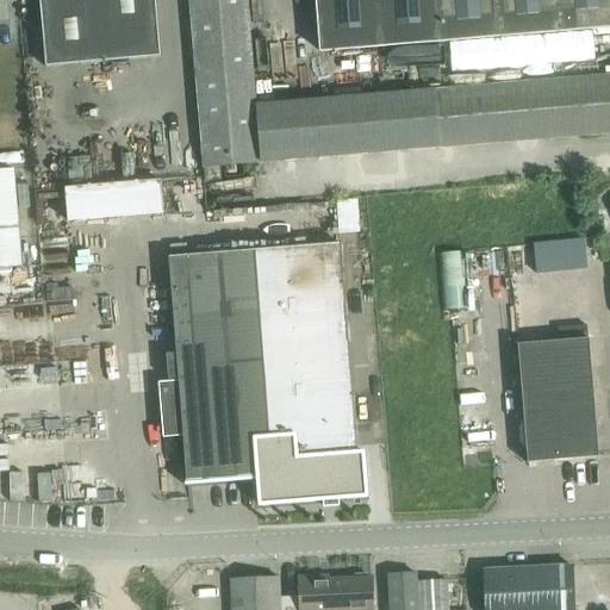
[(159,57),(153,0),(38,0),(45,67),(159,57)]
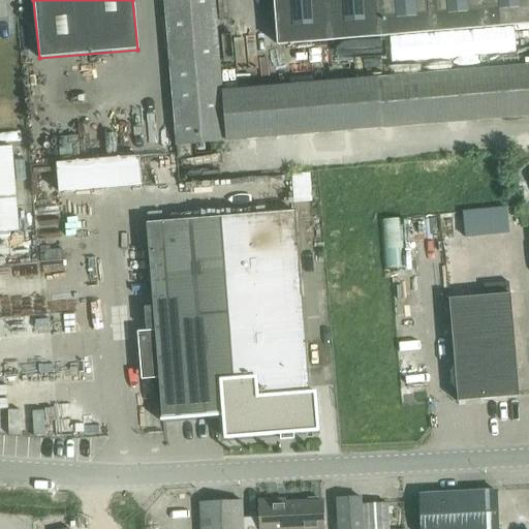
[(218,67),(212,0),(162,0),(170,94),(219,90),(218,67)]
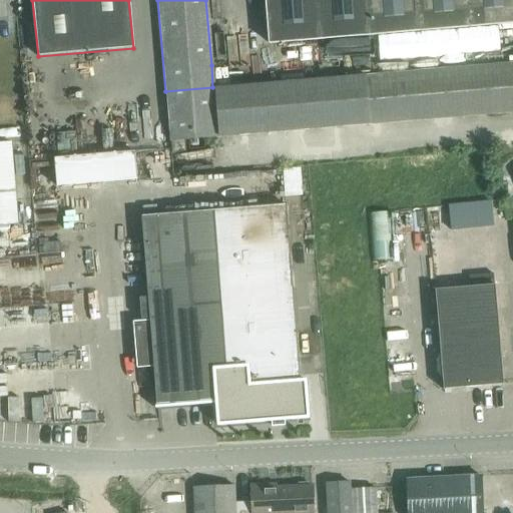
[(512,0),(264,0),(268,42),(512,23),(512,0)]
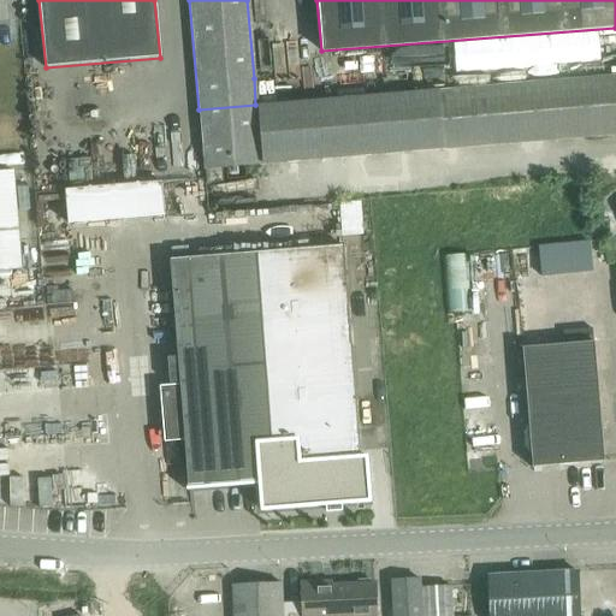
[(615,76),(591,78),(596,136),(615,134),(615,76)]
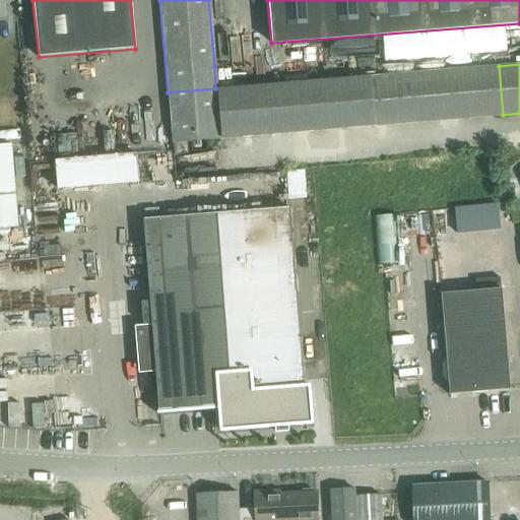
[(499,66),(468,69),(472,118),(503,115),(499,66)]
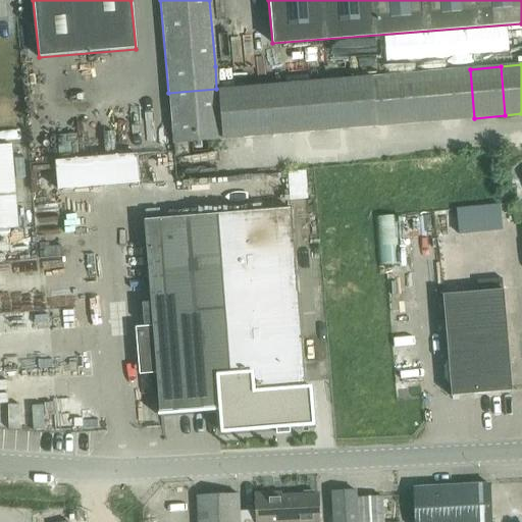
[(470,69),(439,71),(444,120),(474,118),(470,69)]
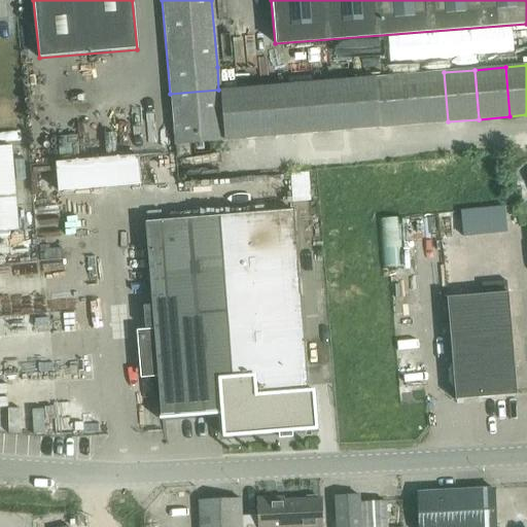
[(444,72),(413,74),(417,125),(448,121),(444,72)]
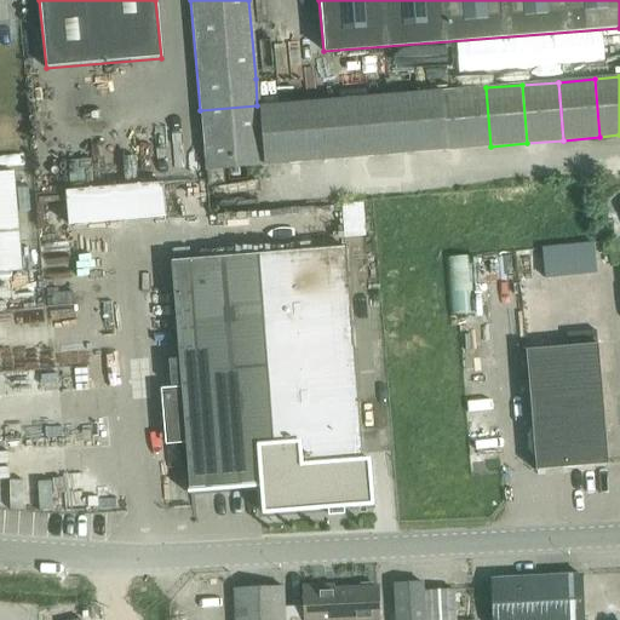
[(486,87),(440,91),(445,150),(491,147),(486,87)]
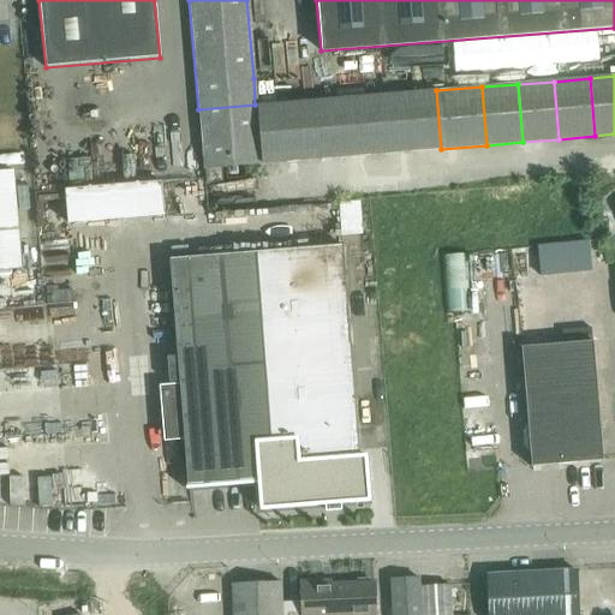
[(436,90),(388,95),(394,153),(441,149),(436,90)]
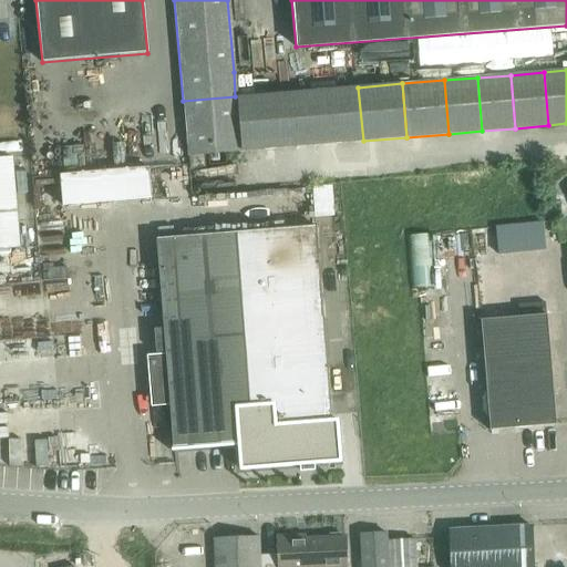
[(358,88),(325,90),(329,144),(363,141),(358,88)]
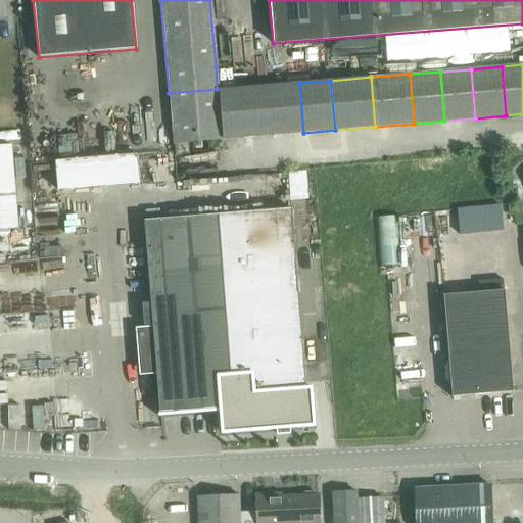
[(270,85),(260,86),(265,136),(303,133),(299,83),(270,85)]
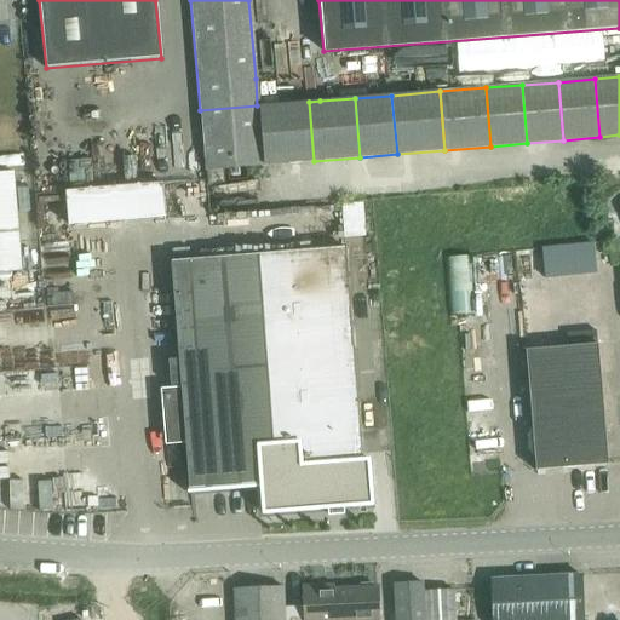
[(279,104),(257,105),(263,165),(314,161),(309,102),(293,103),(279,104)]
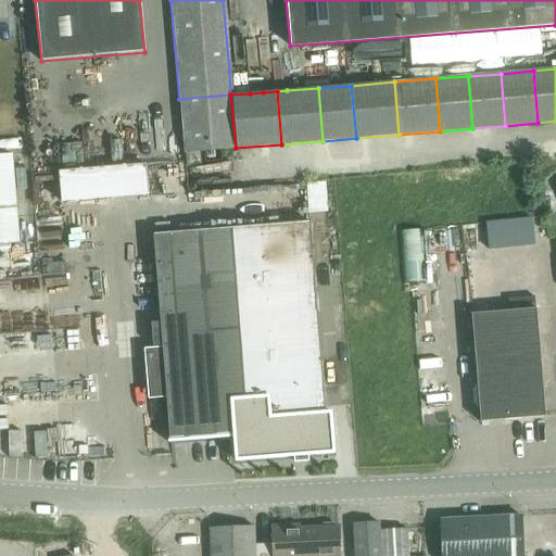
[(230,95),(179,99),(184,152),(185,152),(186,165),(201,164),(200,151),(202,151),(203,162),(223,161),(220,149),(236,148),(230,95)]
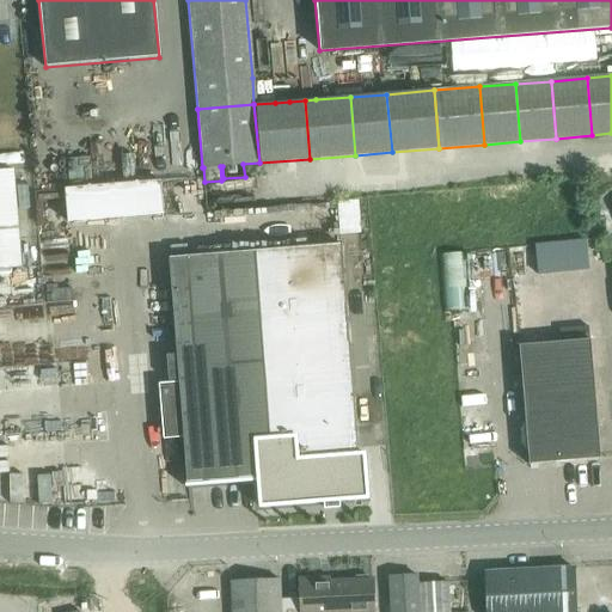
[(193,170),(191,153),(167,157),(165,144),(152,145),(155,175),(193,170)]
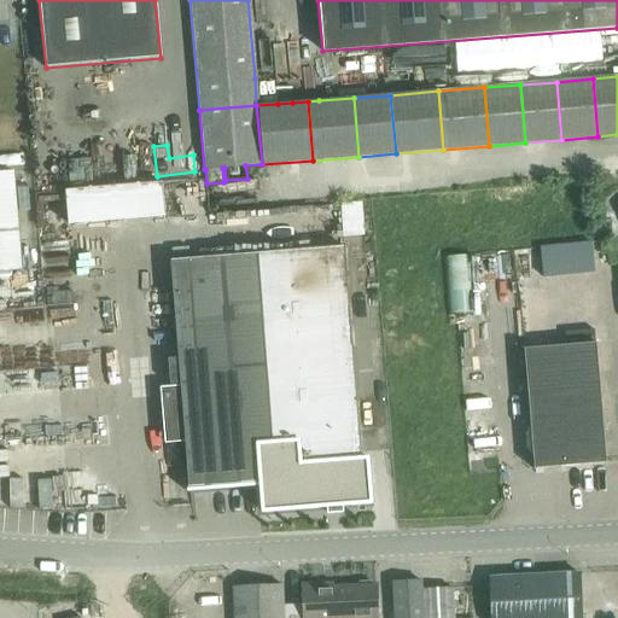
[(157,168),(57,170),(58,209),(158,205),(157,168)]
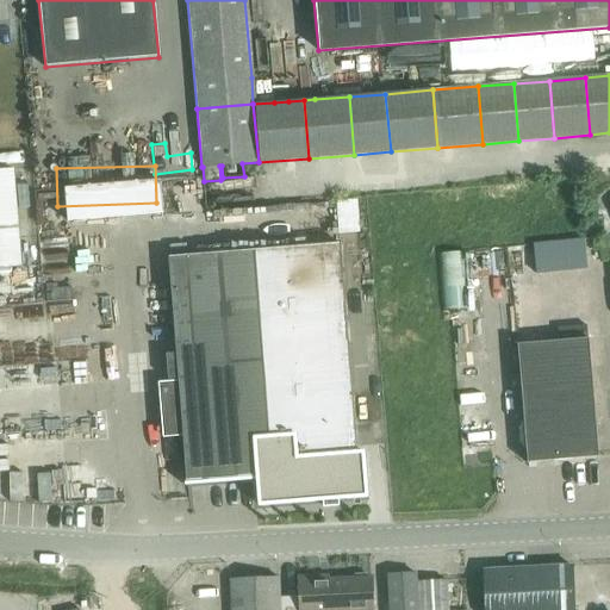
[(0,169),(0,267),(20,266),(12,169),(0,169)]
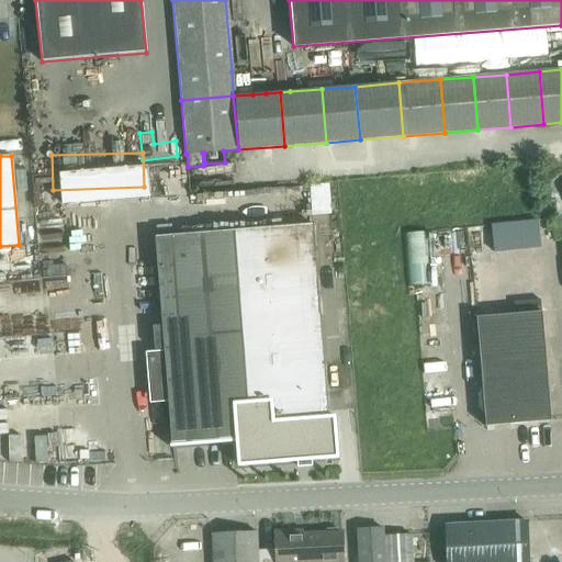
[(536,221),(490,225),(493,253),(539,247),(536,221)]
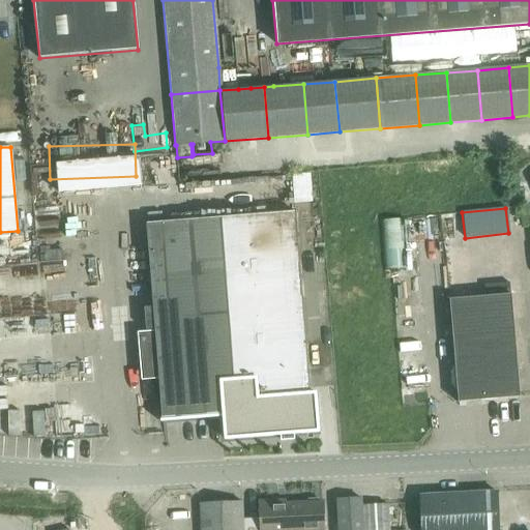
[(152,306),(142,307),(144,329),(154,328),(162,419),(222,415),(224,436),(241,434),(317,428),(315,392),(310,393),(295,211),(146,223),(152,306)]
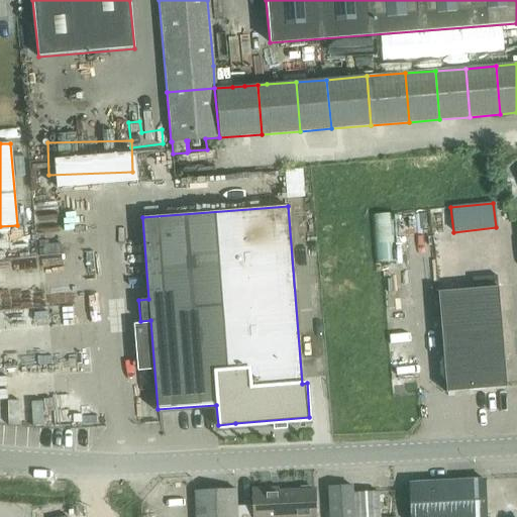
[(33,210),(37,266),(60,264),(55,208),(33,210)]
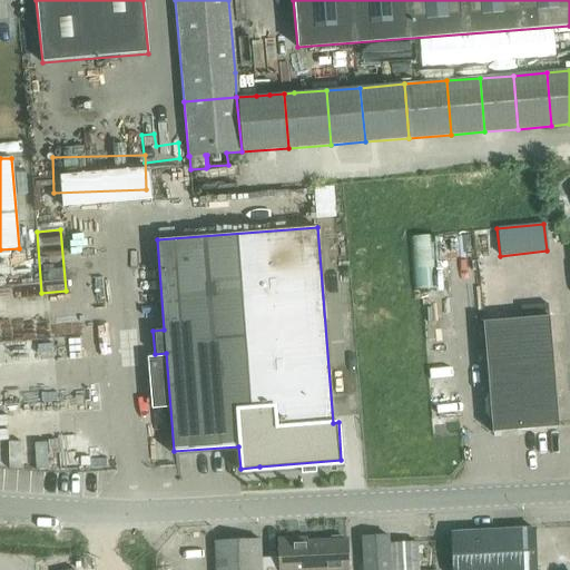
[(547,276),(480,279),(498,471),(562,468),(556,392),(552,364),(547,276)]
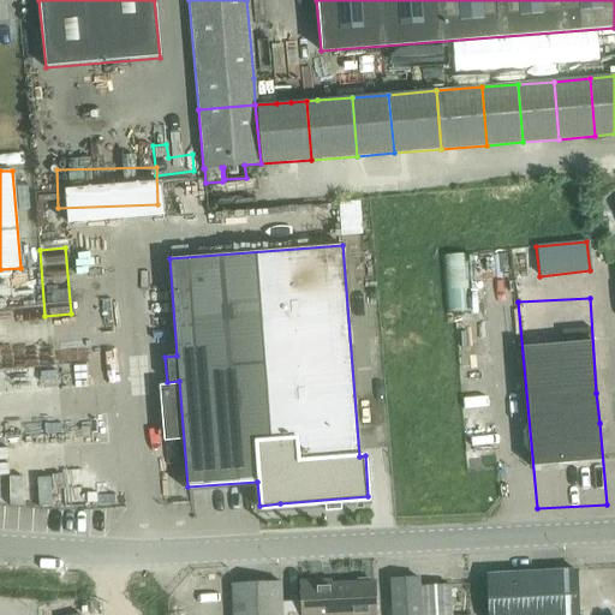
[(466,350),(481,350),(481,315),(465,315),(466,350)]
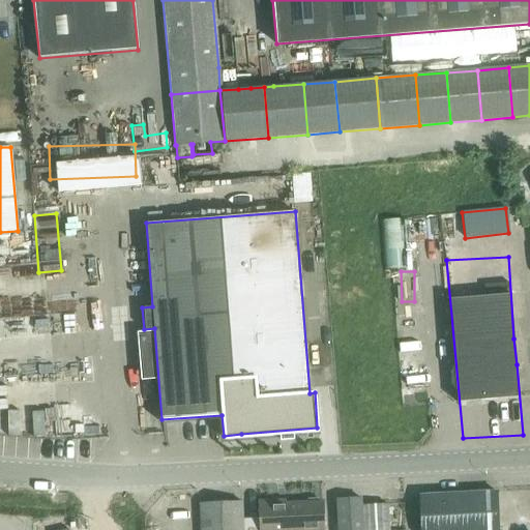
[(39,401),(39,417),(66,417),(66,401),(39,401)]
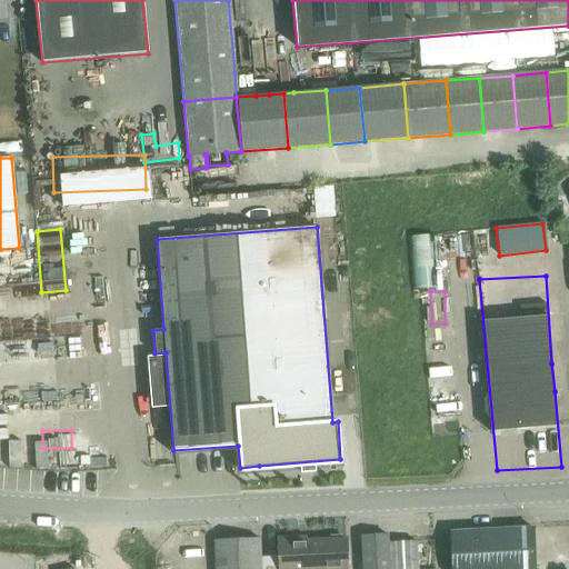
[(51,462),(51,450),(40,450),(41,433),(15,432),(13,461),(51,462)]
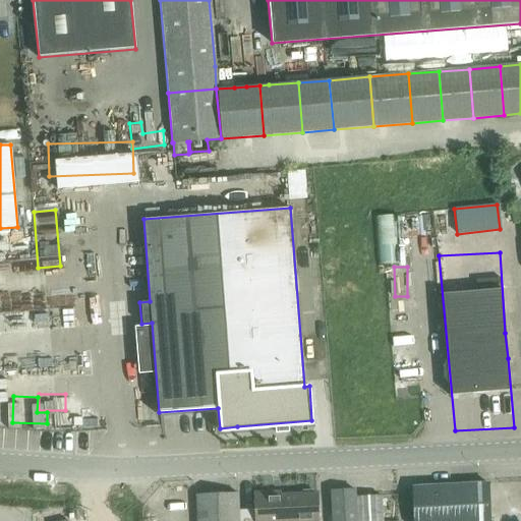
[(413,520),(487,520),(486,482),(412,486),(413,520)]
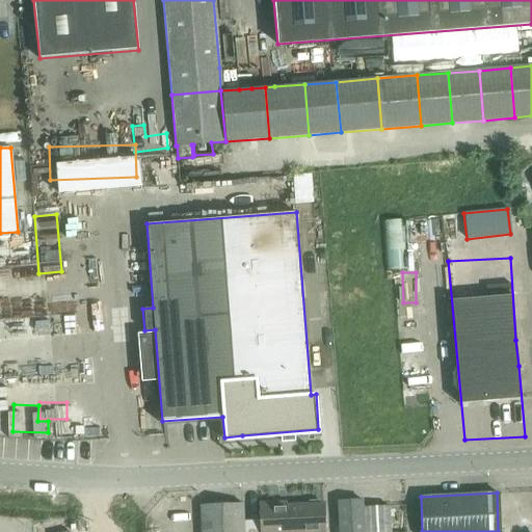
[(338,531),(390,531),(389,505),(363,506),(362,500),(337,501),(338,531)]
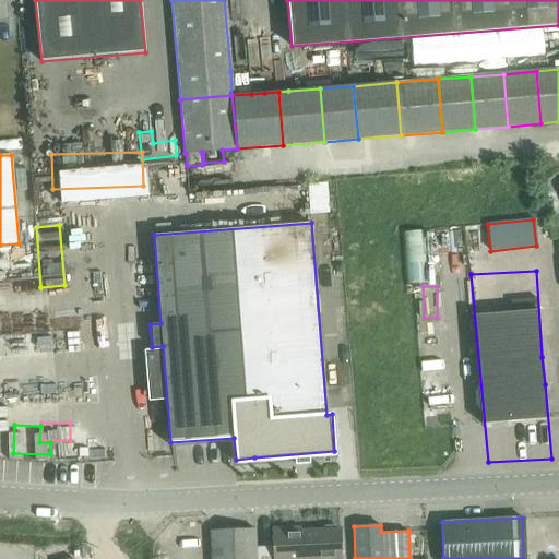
[(341,558),(340,528),(293,531),(292,527),(272,528),(273,546),(273,558),(341,558)]
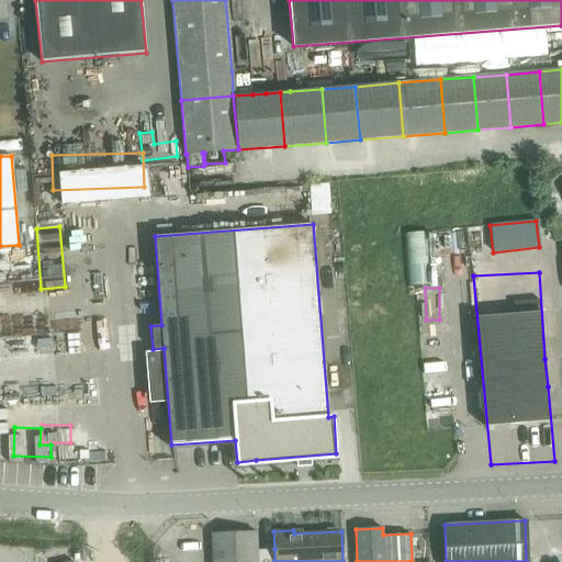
[(256,532),(212,535),(213,561),(274,561),(274,549),(257,550),(256,532)]
